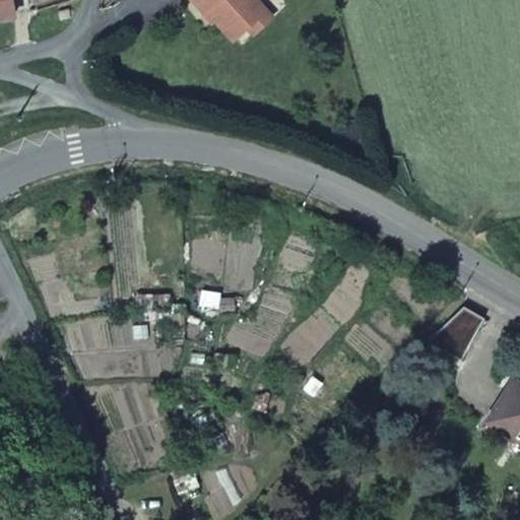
[(0,0),(0,13),(15,11),(13,0),(0,0)]
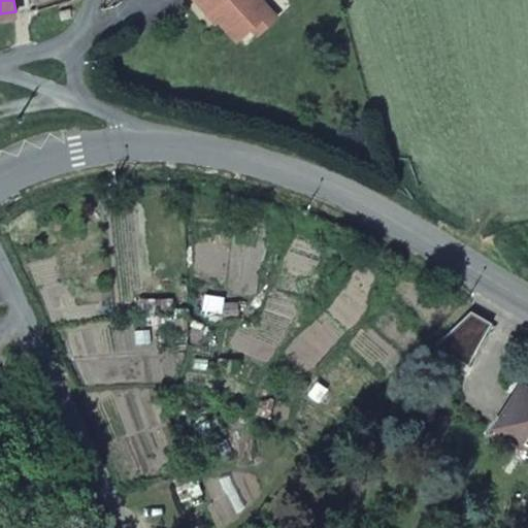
[(274,10),(265,0),(200,0),(210,11),(212,9),(241,40),(257,27),(274,10)]
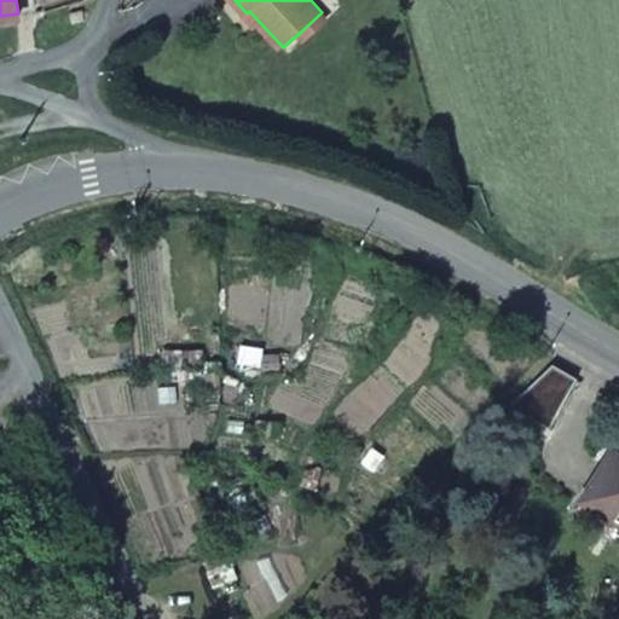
[(329,19),(322,12),(301,32),(308,40),(329,19)]
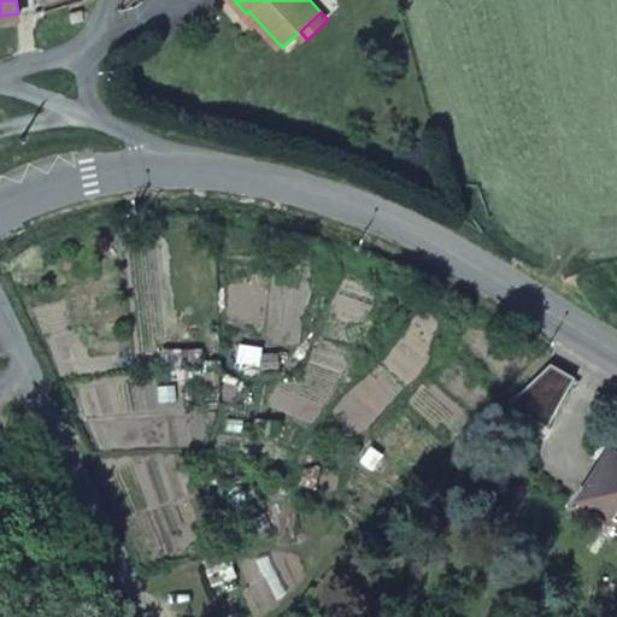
[(552,360),(510,399),(554,427),(582,378),(552,360)]
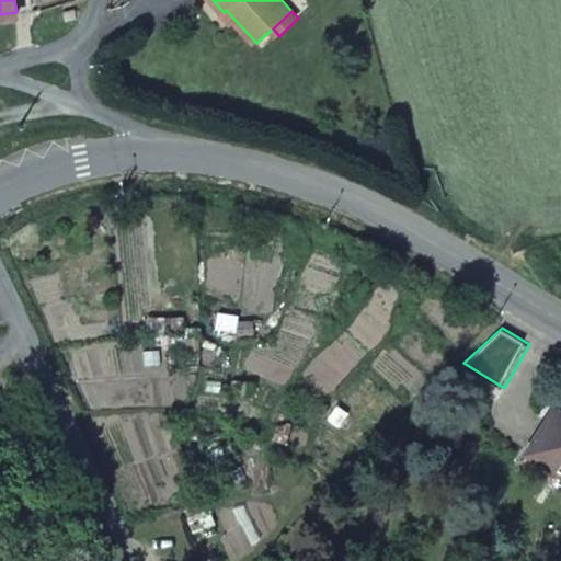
[(560,421),(544,411),(511,464),(560,495),(560,421)]
